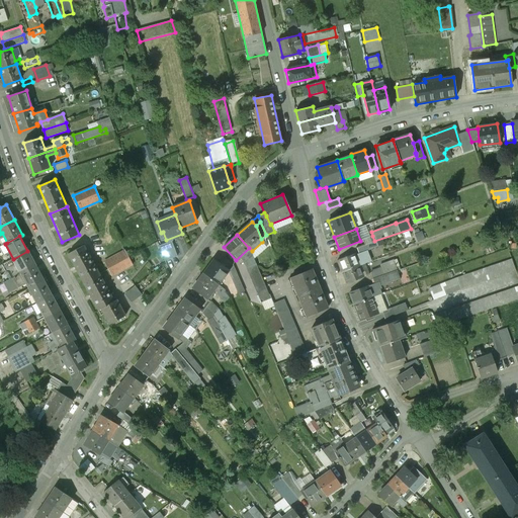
[(363,245),(374,241),(372,236),(361,240),(363,245)]
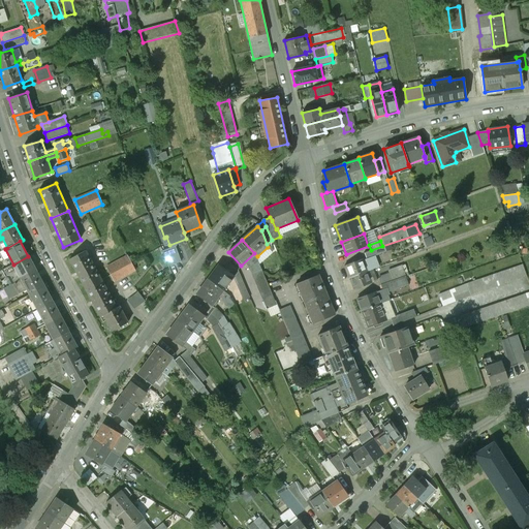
[(371,250),(364,253),(366,259),(384,252),(382,246),(371,250)]
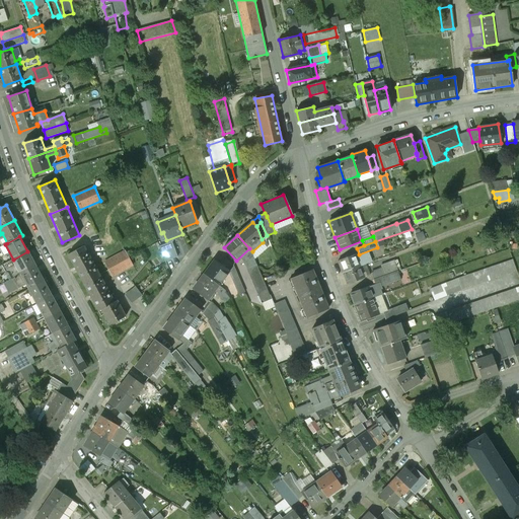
[(172,242),(160,247),(165,262),(178,257),(172,242)]
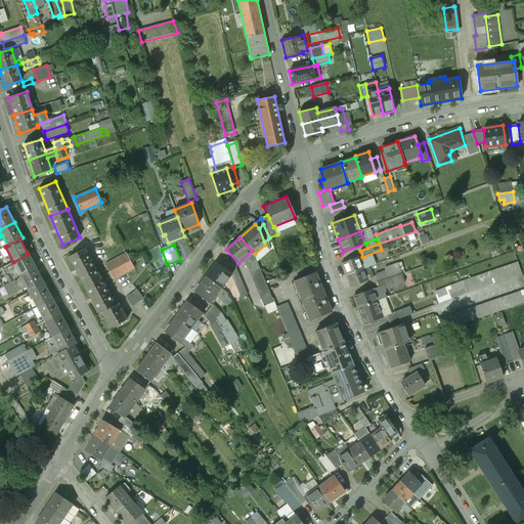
[(69,257),(84,286),(100,276),(85,248),(69,257)]
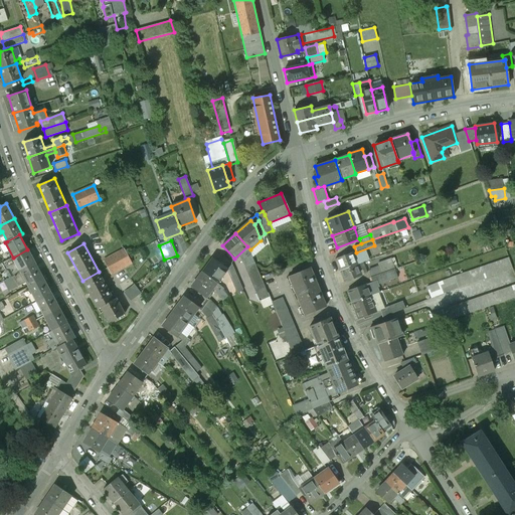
[(247,246),(238,254),(243,264),(246,263),(247,265),(254,262),(247,246)]
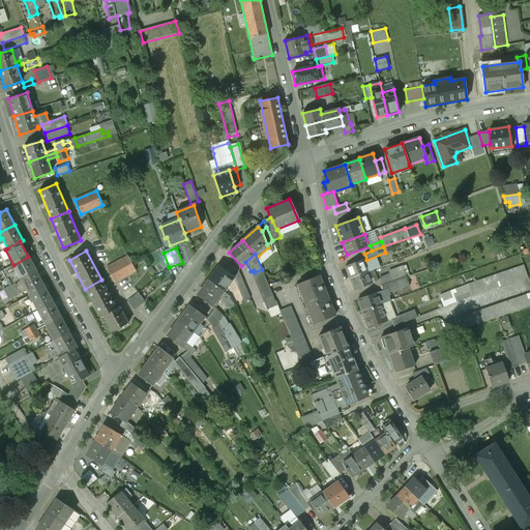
[(28,257),(13,265),(1,271),(4,277),(9,278),(12,285),(22,281),(36,272),(28,257)]
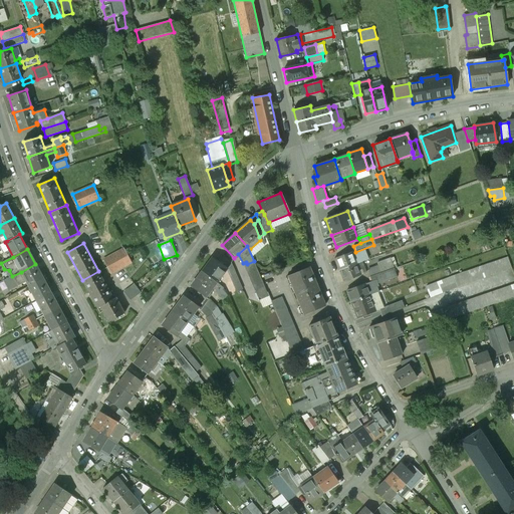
[(110,274),(133,262),(124,249),(103,260),(110,274)]
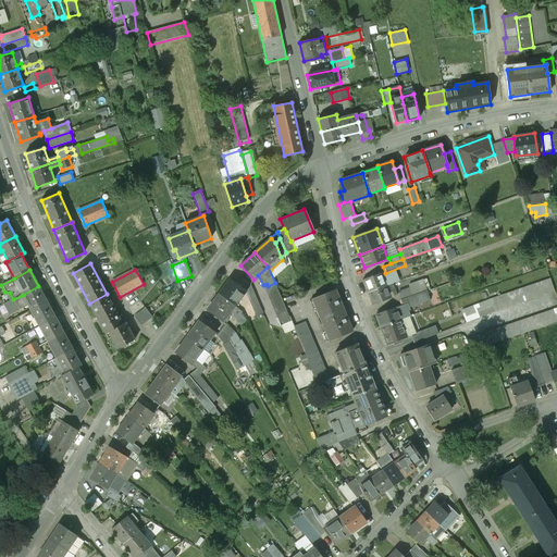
[(361,280),(367,293),(385,286),(381,273),(361,280)]
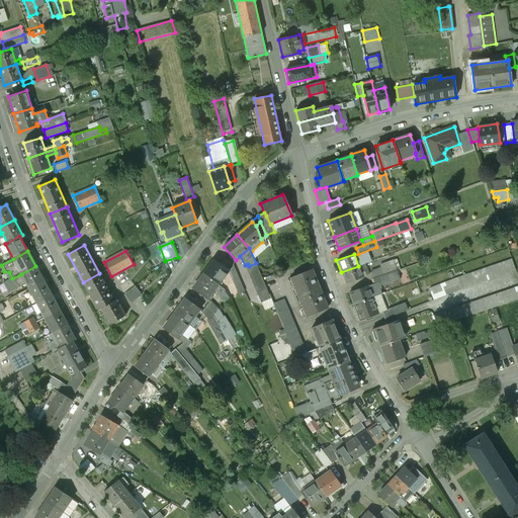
[(516,270),(512,259),(428,288),(432,299),(516,270)]
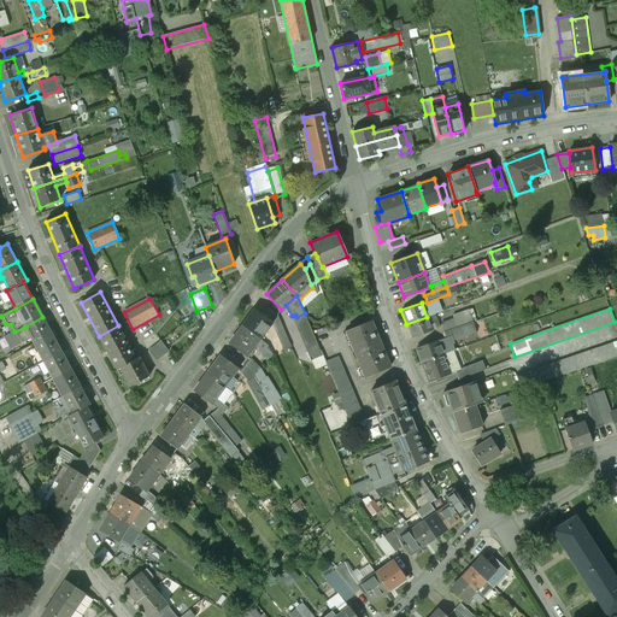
[(256,310),(242,327),(259,339),(272,322),(256,310)]
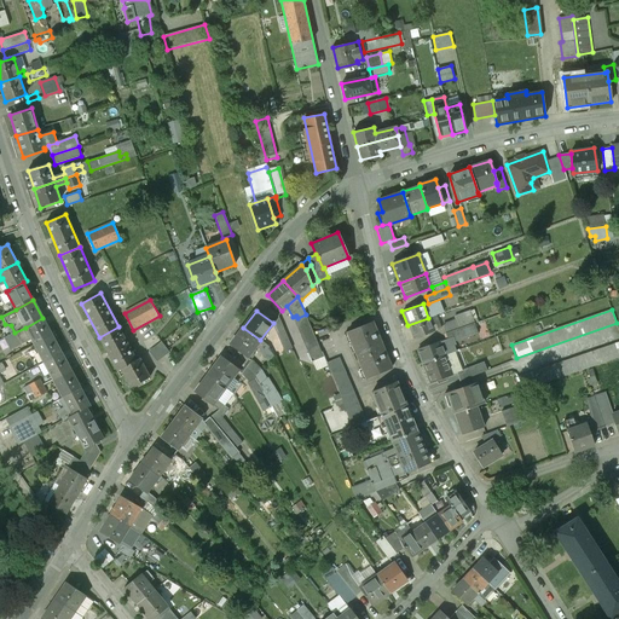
[(293,317),(290,318),(293,323),(296,322),(308,350),(311,350),(316,360),(323,357),(306,314),(298,318),(296,316),(293,317)]
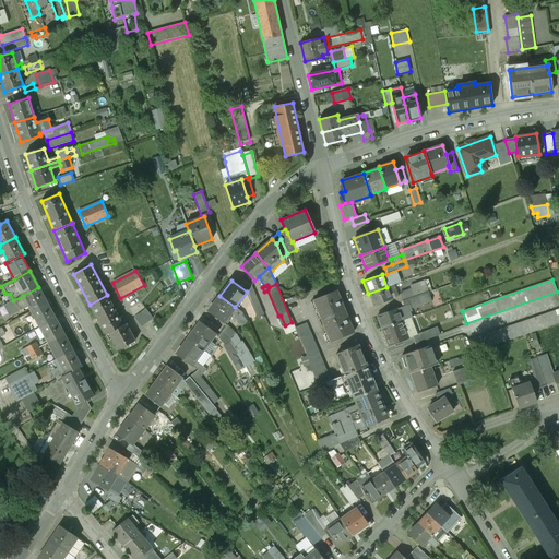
[(38,287),(23,296),(31,311),(47,302),(38,287)]
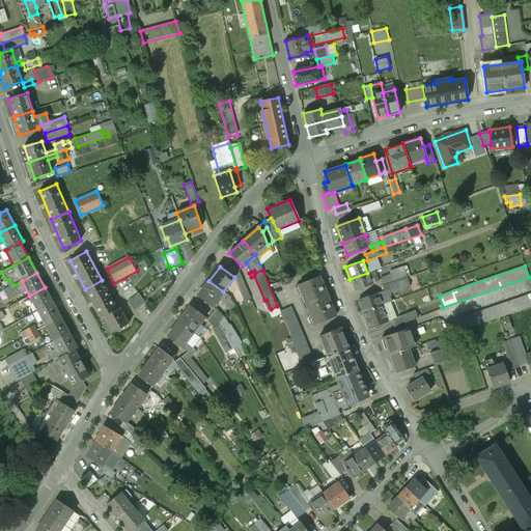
[(238,285),(243,282),(239,273),(234,277),(238,285)]
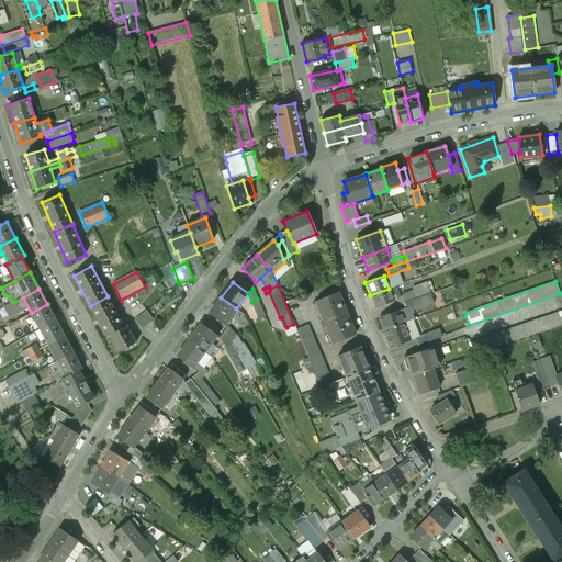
[(394,301),(389,289),(370,295),(374,308),(394,301)]
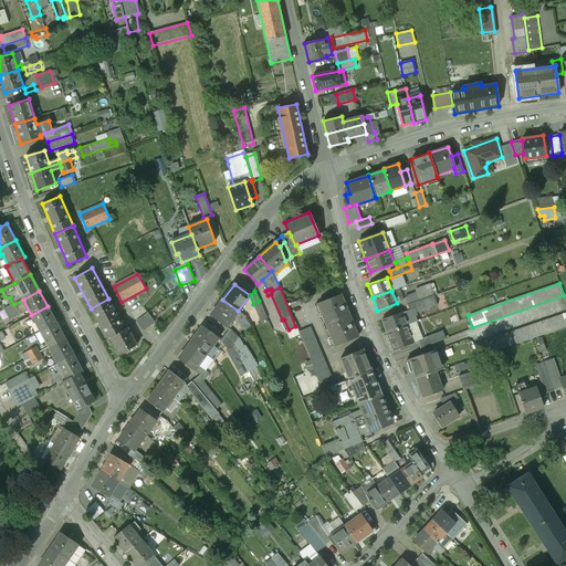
[(341,294),(317,304),(334,346),(358,336),(341,294)]
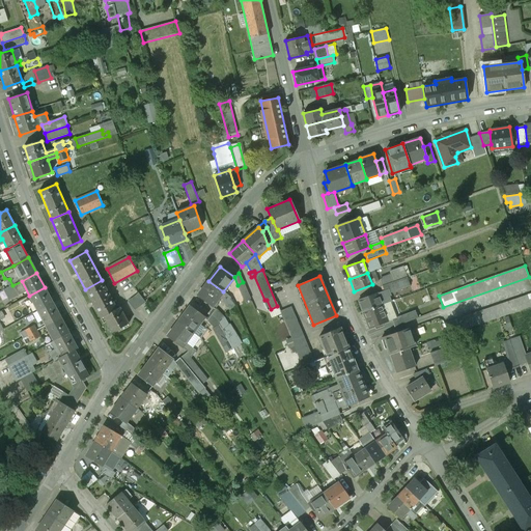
[(381,286),(382,286),(393,282),(392,279),(388,280),(387,278),(379,281),(381,286)]
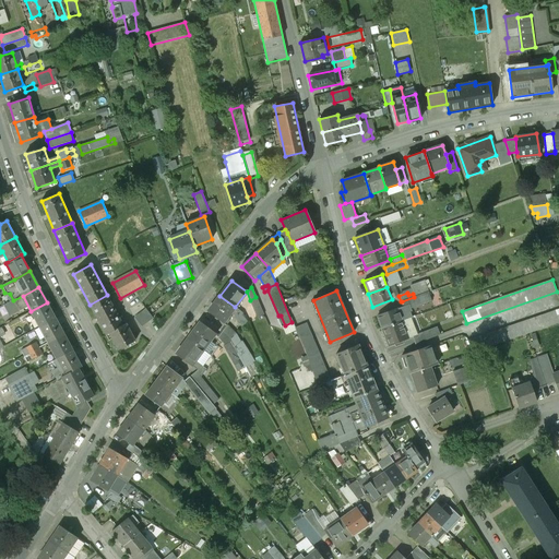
[(402,301),(404,307),(407,306),(408,308),(430,300),(427,293),(414,297),(402,301)]
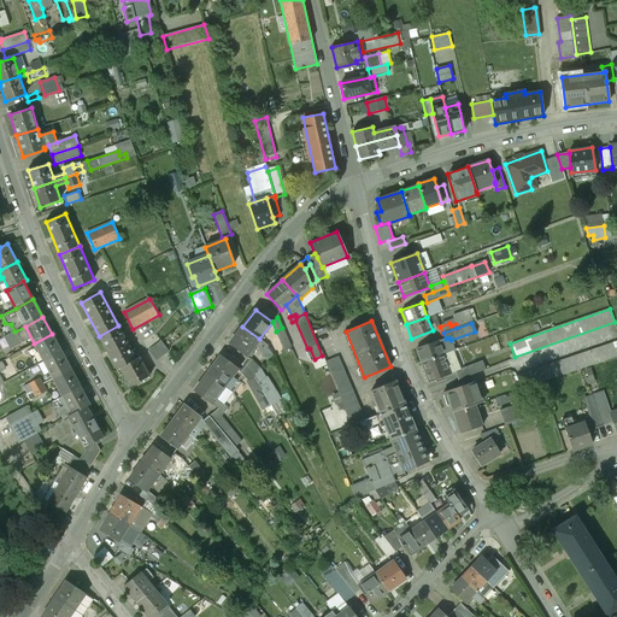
[(99,336),(117,370),(136,359),(118,325),(99,336)]
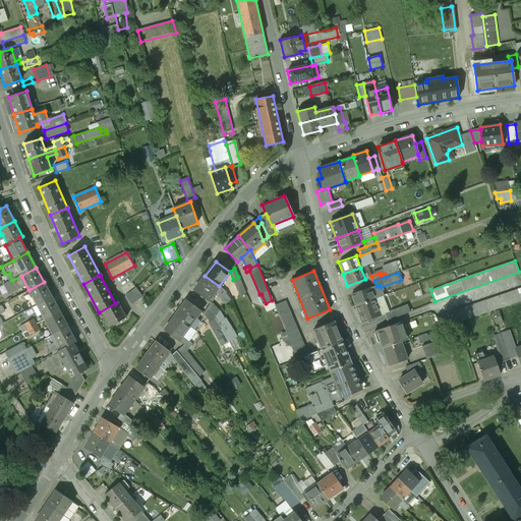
[(209,301),(219,286),(205,276),(194,290),(209,301)]
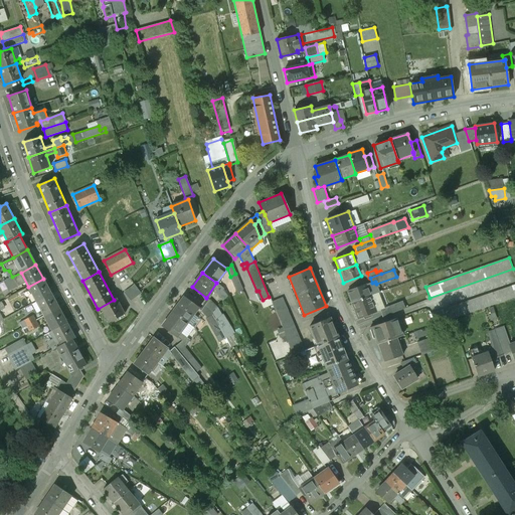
[(235,274),(230,277),(237,293),(242,290),(235,274)]
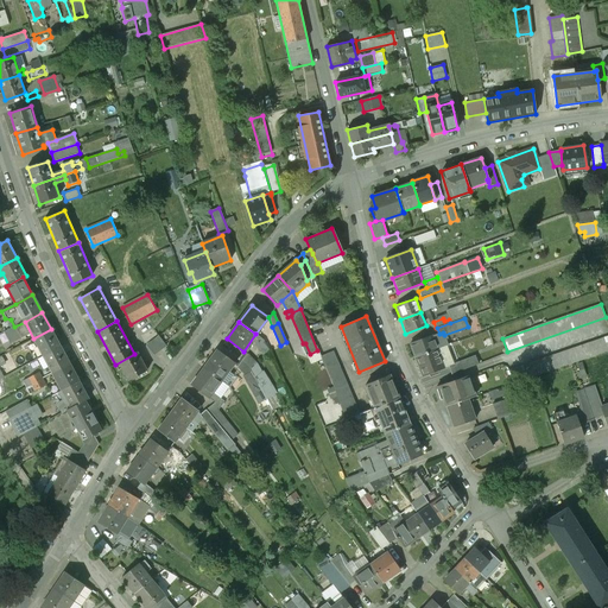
[(51,329),(33,339),(43,356),(61,347),(51,329)]
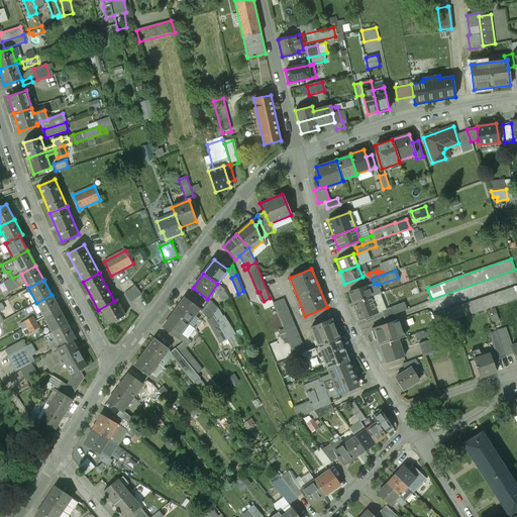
[(348,292),(352,304),(371,297),(379,294),(377,289),(379,288),(378,285),(377,283),(374,284),(367,287),(366,286),(348,292)]
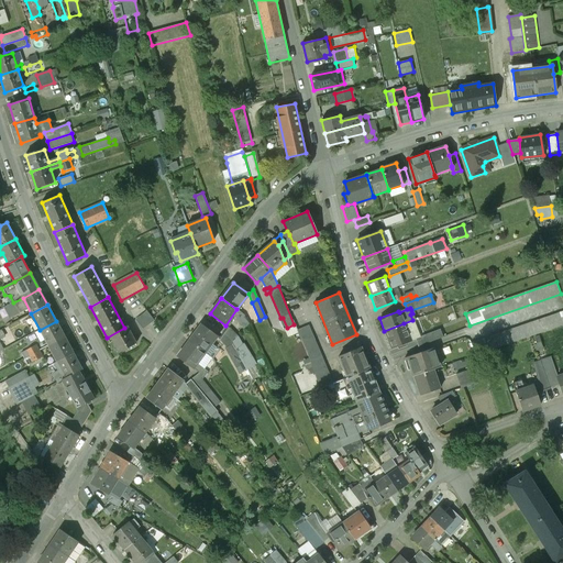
[(233,316),(243,328),(249,323),(244,315),(236,309),(233,316)]
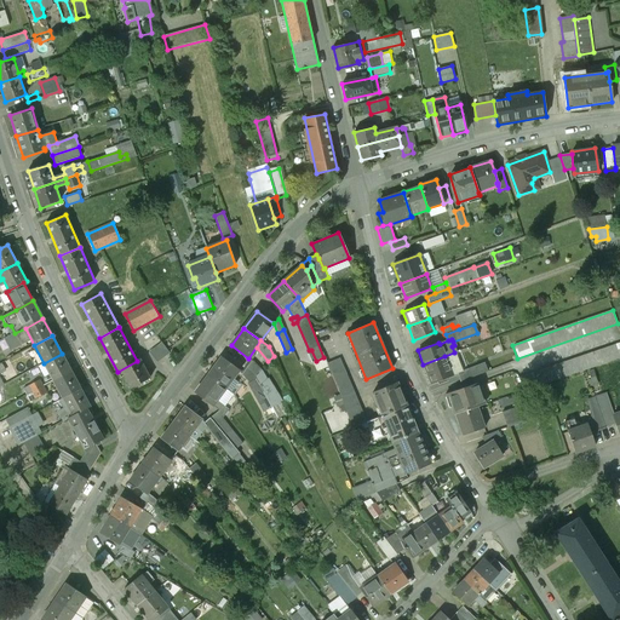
[(161,343),(150,352),(156,362),(168,352),(161,343)]
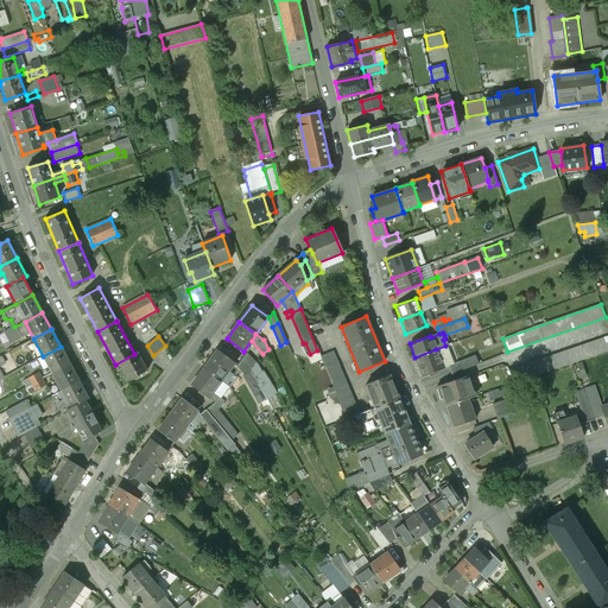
[(607,352),(602,337),(508,369),(513,384),(607,352)]
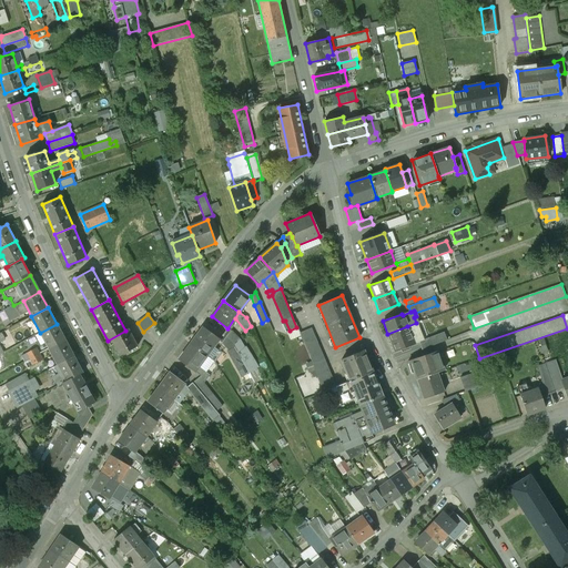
[(57,324),(40,333),(49,348),(66,341),(57,324)]
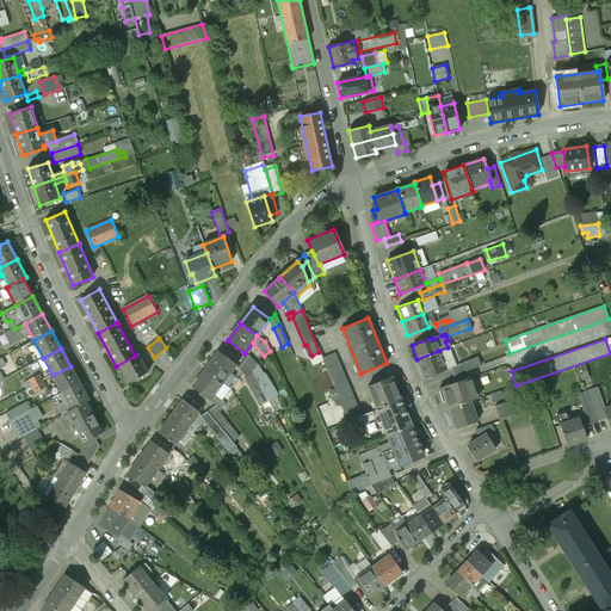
[(445,371),(438,351),(417,359),(424,378),(445,371)]
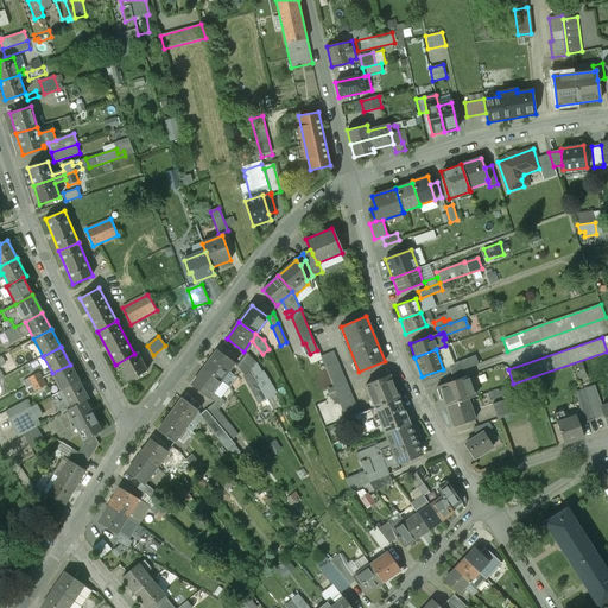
[(217,352),(204,368),(222,381),(234,363),(217,352)]
